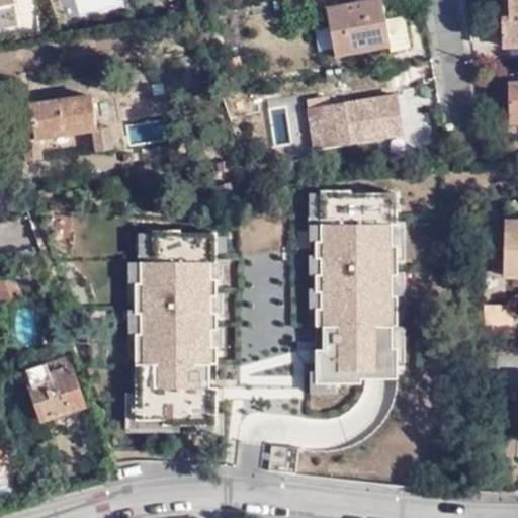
[(335,53),(387,42),(389,49),(408,45),(403,17),(398,13),(383,16),(380,0),(352,0),(326,5),(335,53)]
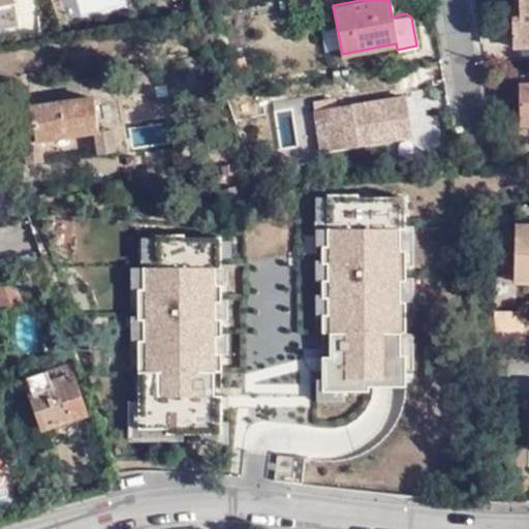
[(528,0),(523,0),(523,16),(516,16),(517,42),(528,41),(528,0)]
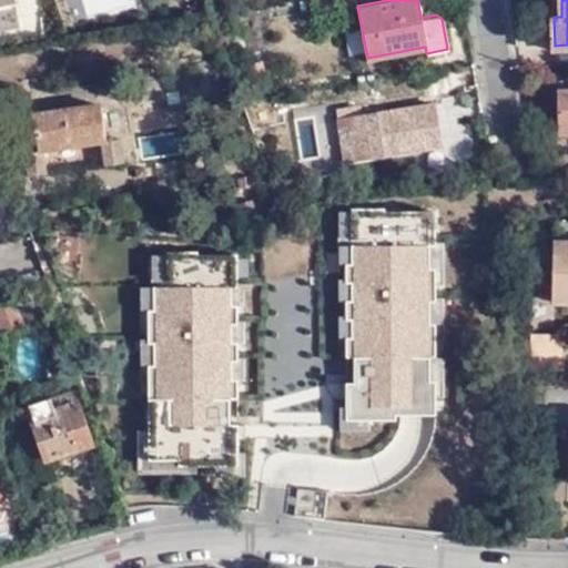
[(162,97),(166,123),(179,121),(181,132),(191,131),(186,94),(162,97)]
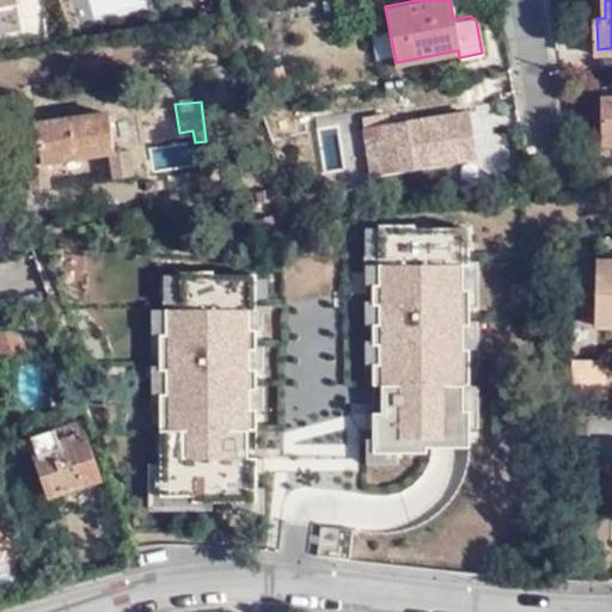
[(464,128),(476,126),(472,106),(460,108),(464,128)]
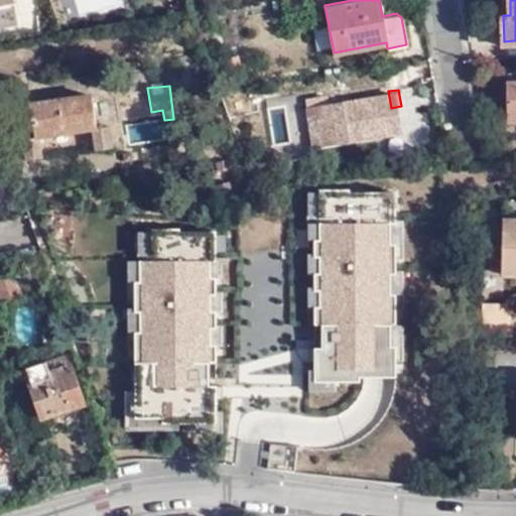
[(405,127),(401,106),(391,108),(388,91),(326,104),(327,110),(312,113),(318,146),(405,127)]
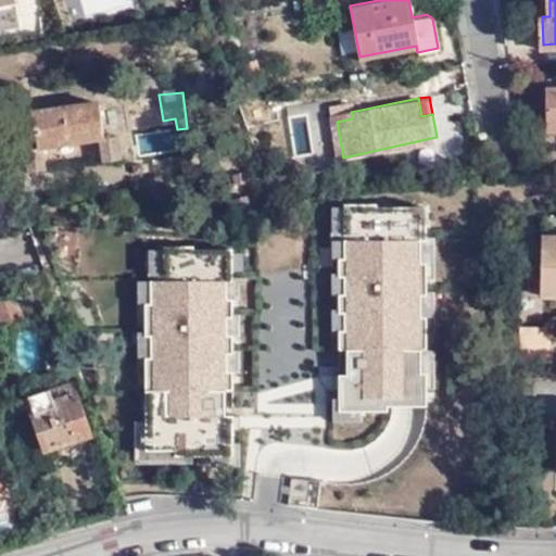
[(27,147),(30,169),(47,166),(45,144),(100,137),(103,159),(123,154),(121,133),(108,134),(102,101),(35,111),(37,135),(32,135),(29,138),(30,146),(27,147)]
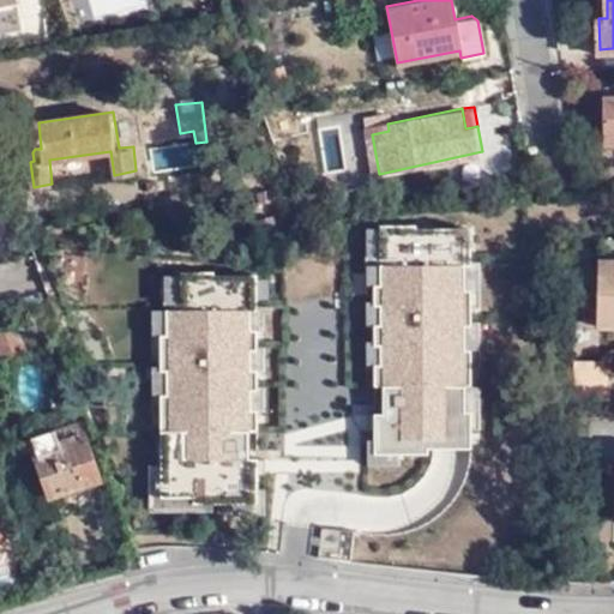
[(375,440),(375,455),(401,455),(428,455),(428,449),(473,450),(471,431),(471,413),(467,413),(465,387),(471,386),(471,368),(471,350),(465,350),(465,326),(471,326),(471,323),(471,308),(471,290),(465,292),(465,268),(471,268),(471,263),(471,229),(417,229),(417,227),(381,227),(381,230),(381,287),(375,287),(375,288),(375,302),(375,306),(381,306),(381,326),(375,326),(375,327),(375,342),(375,347),(381,347),(381,366),(375,366),(375,367),(375,386),(384,386),(384,403),(384,415),(375,415),(375,429),(375,440)]
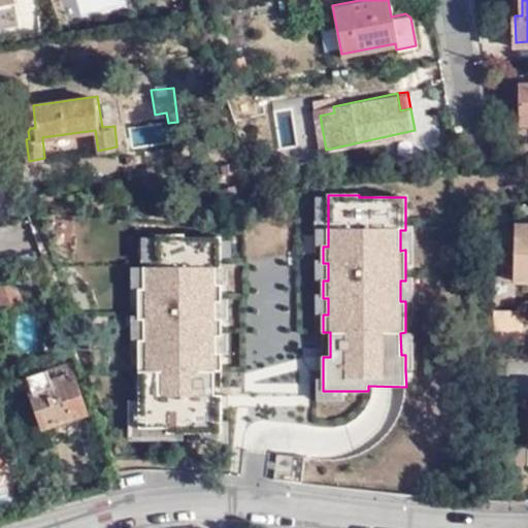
[(328,246),(328,198),(316,198),(316,248),(323,248),(323,246),(328,246)]
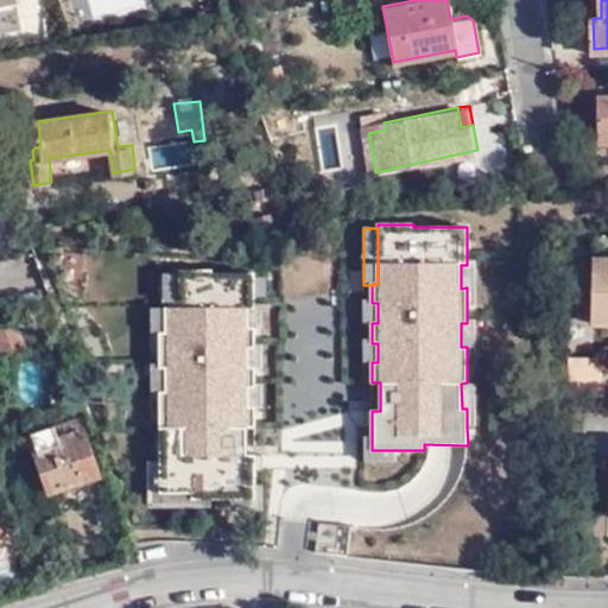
[(461,265),(461,289),(467,287),(467,305),(476,305),(476,260),(467,260),(467,265),(461,265)]
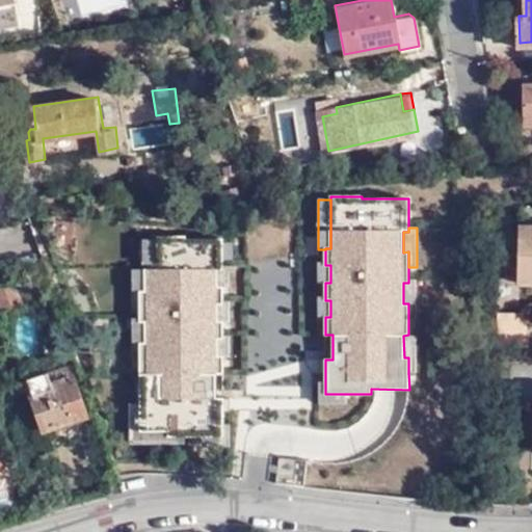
[(531,228),(520,228),(520,277),(531,276),(531,228)]
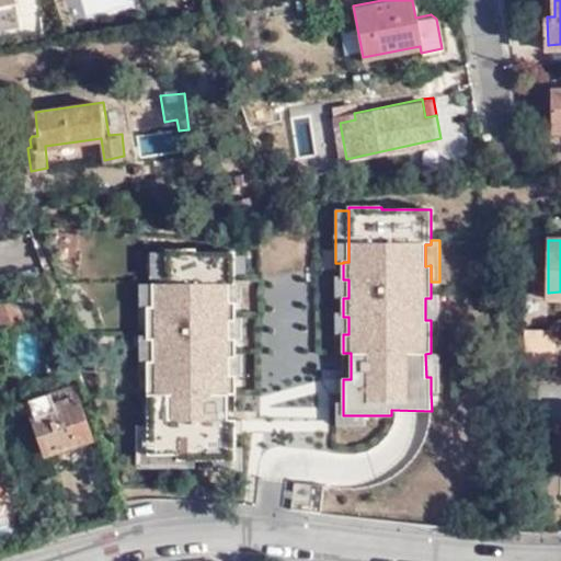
[(197,250),(167,250),(167,253),(167,284),(153,284),(153,307),(148,307),(148,323),(148,335),(148,340),(153,340),(153,362),(148,362),(148,378),(148,426),(148,456),(178,455),(178,460),(195,460),(214,460),(236,460),(236,447),(236,434),(236,420),(228,420),(228,407),(228,395),(236,395),(236,376),(231,376),(230,357),(236,357),(236,353),(236,340),(236,339),(230,339),(230,321),(236,321),(236,317),(236,304),(236,302),(230,302),(230,285),(236,285),(236,281),(236,252),(197,252),(197,250)]
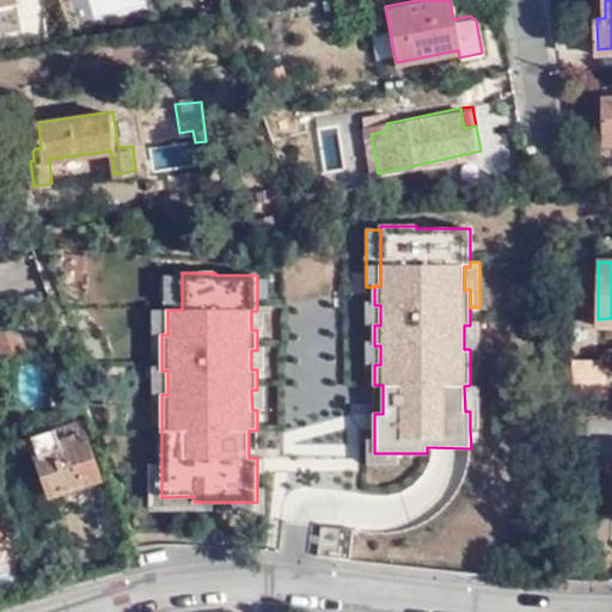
[(182,310),(182,276),(165,276),(165,310),(167,310),(182,310)]
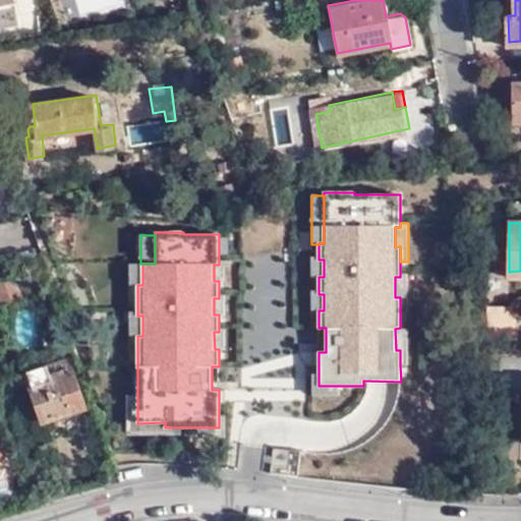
[(319,259),(319,256),(311,256),(311,278),(319,278),(319,277),(324,277),(324,259),(319,259)]
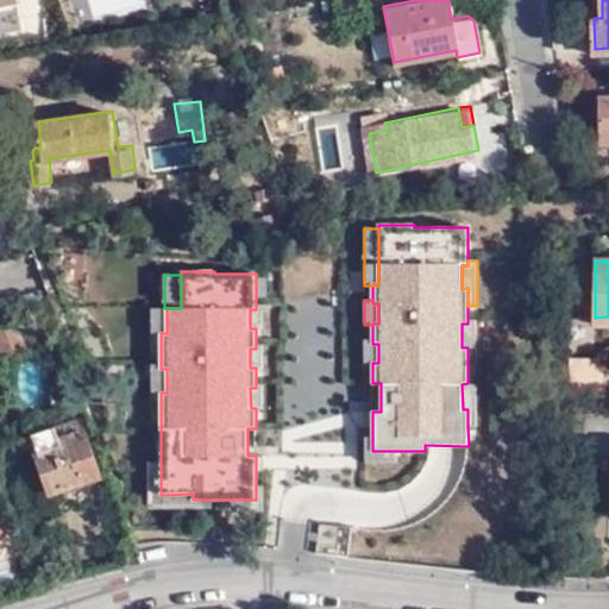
[(256,328),(256,330),(263,330),(263,305),(256,305),(256,309),(250,309),(250,328),(256,328)]
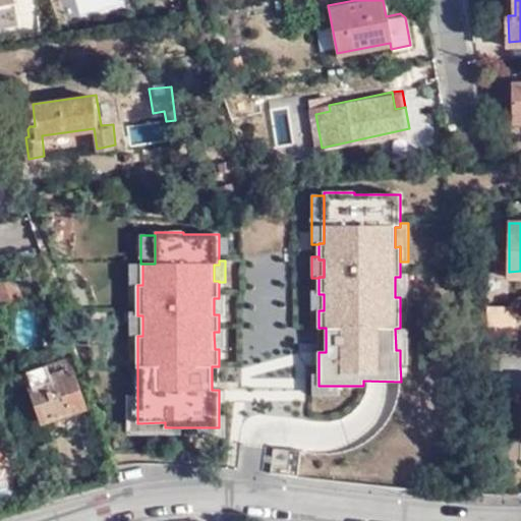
[(142,285),(142,264),(140,264),(130,265),(130,300),(137,300),(137,285),(142,285)]
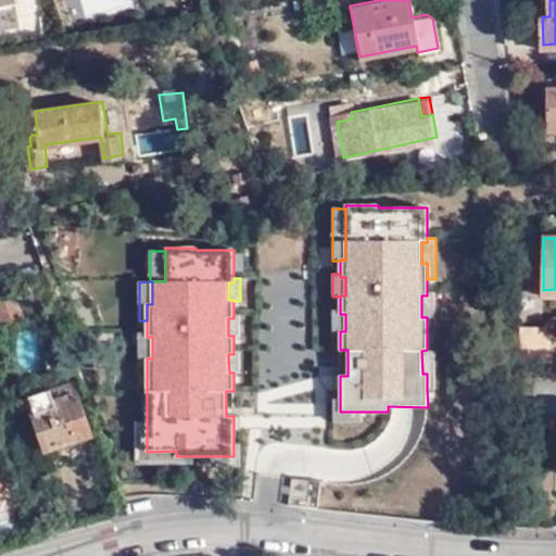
[(27,315),(17,288),(0,294),(0,313),(3,324),(27,315)]
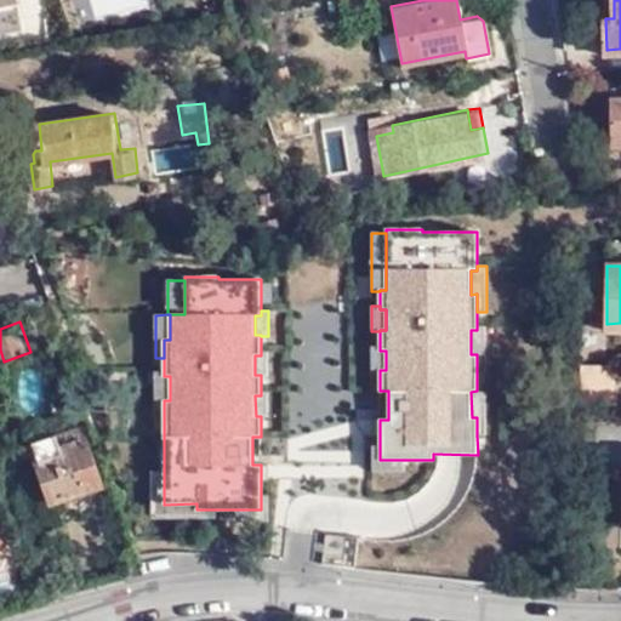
[(471,330),(471,354),(477,354),(477,372),(486,372),(486,326),(477,326),(477,330),(471,330)]
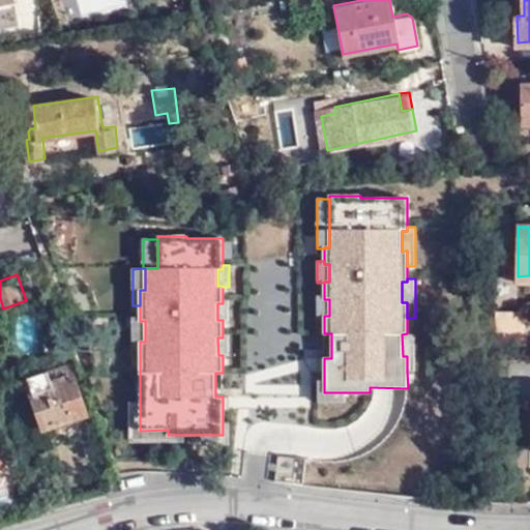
[(324,299),(324,295),(317,295),(318,317),(324,317),(324,316),(329,316),(329,299),(324,299)]
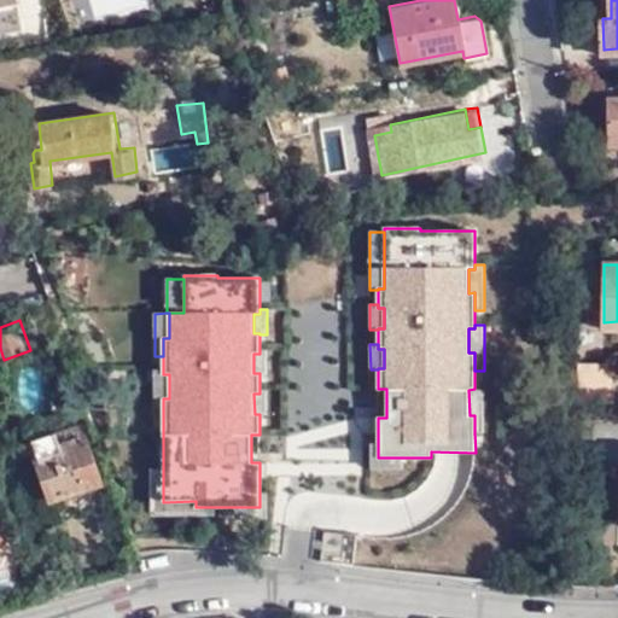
[(260,373),(260,374),(267,374),(267,349),(260,349),(260,354),(254,354),(254,373),(260,373)]
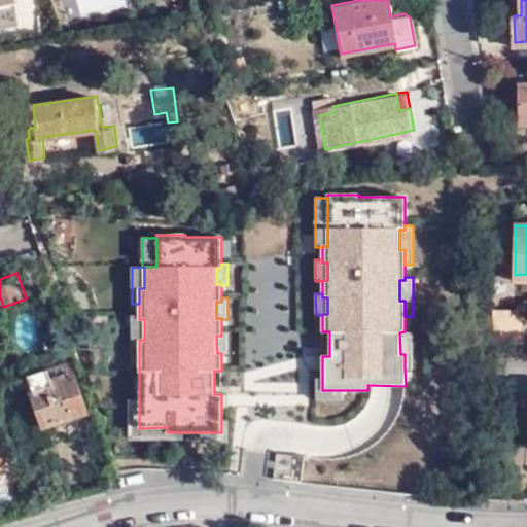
[(495,327),(526,327),(526,311),(494,310),(495,327)]
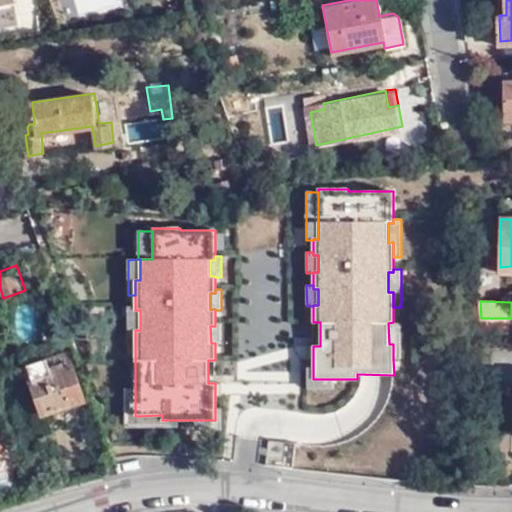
[(135,310),(135,306),(128,306),(128,345),(135,345),(135,330),(140,330),(140,310),(135,310)]
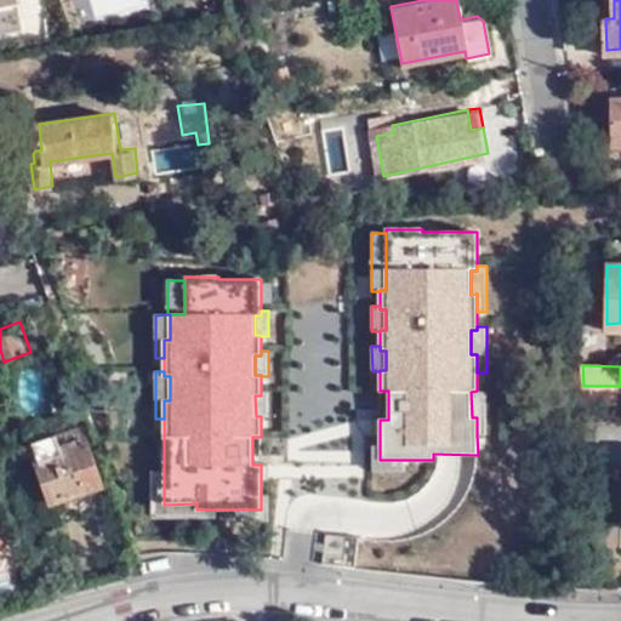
[(582,404),(620,404),(620,392),(620,386),(584,386),(582,404)]
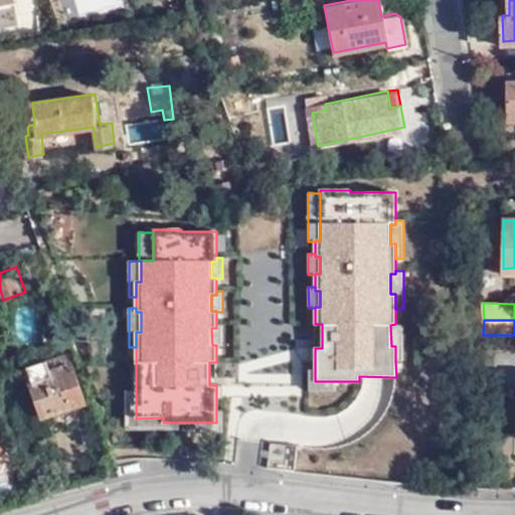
[(216,345),(222,345),(222,324),(216,324),(216,328),(211,328),(212,345),(216,345)]
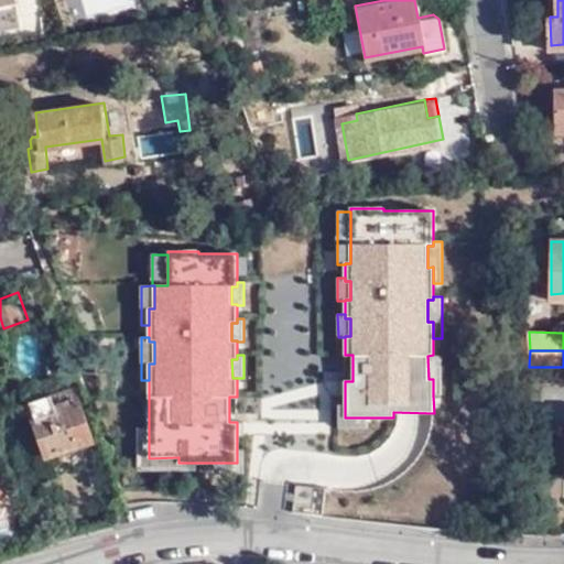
[(427,356),(429,379),(433,379),(433,396),(442,396),(442,356),(433,355),(427,356)]
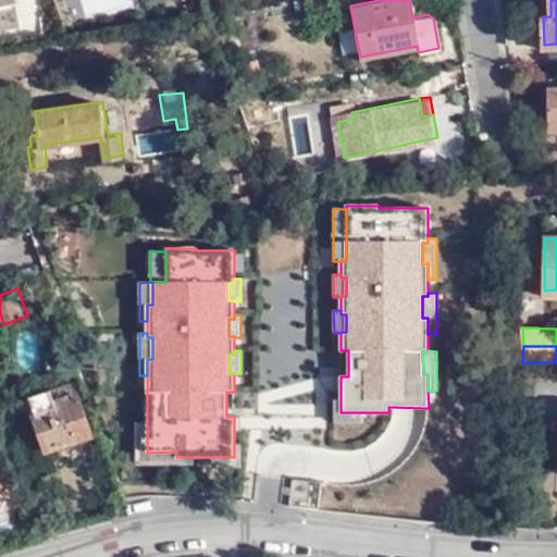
[(95,435),(75,380),(31,396),(49,450),(95,435)]
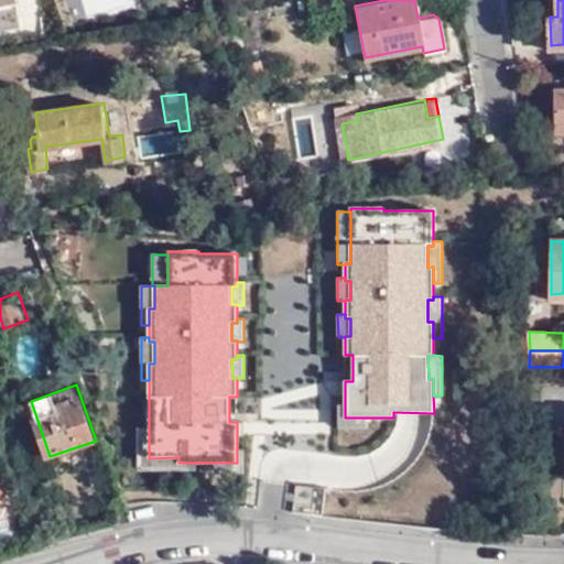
[(368,429),(368,418),(345,418),(345,404),(338,404),(338,430),(368,429)]
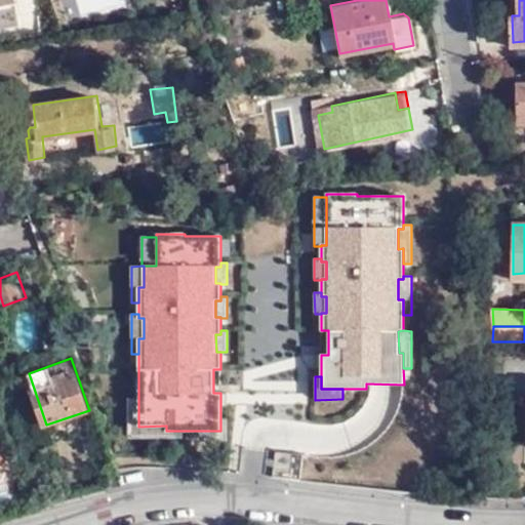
[(128,438),(183,438),(183,431),(166,431),(166,426),(138,427),(138,399),(128,399),(128,438)]
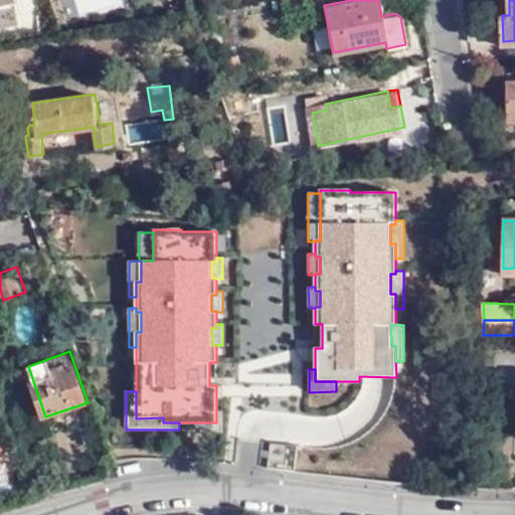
[(216,422),(196,422),(196,433),(222,433),(222,410),(216,410),(216,422)]
